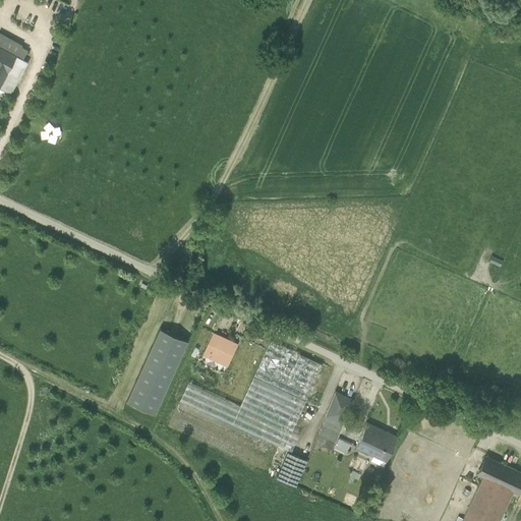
[(0,46),(15,55),(20,46),(0,34),(0,46)]
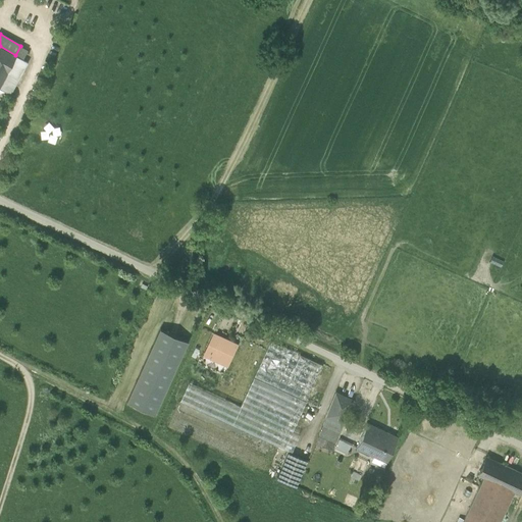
[(0,84),(16,55),(21,53),(15,55),(0,46),(0,84)]
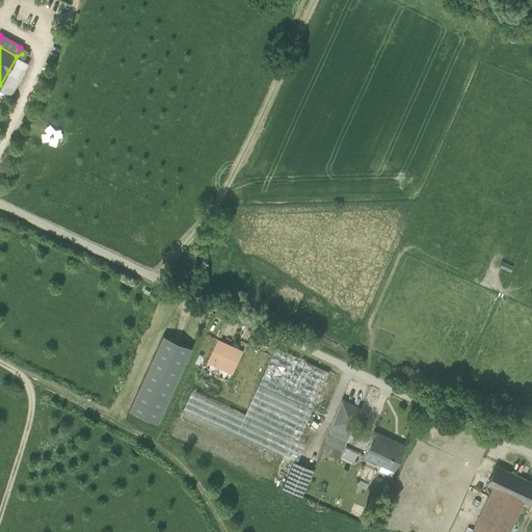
[(0,85),(0,89),(10,95),(28,62),(17,56),(0,85)]
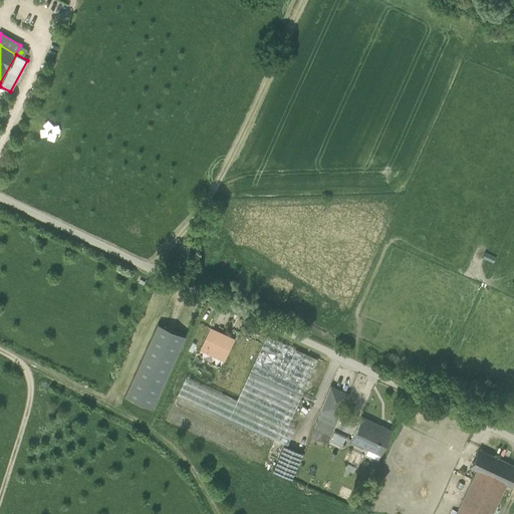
[(185,335),(158,323),(125,397),(152,409),(185,335)]
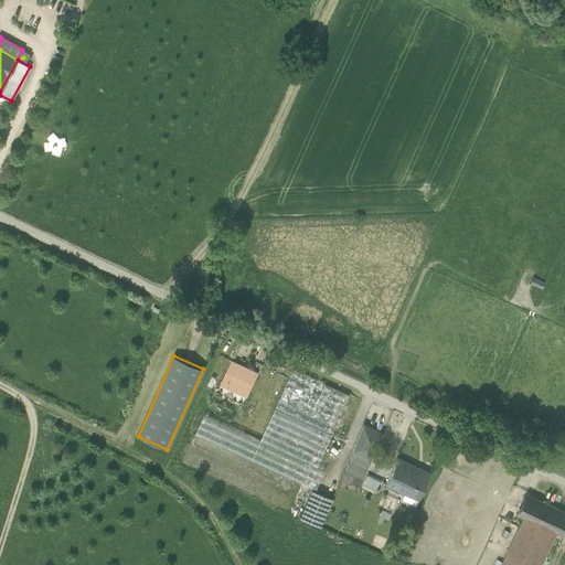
[(255,373),(232,362),(222,383),(245,394),(255,373)]
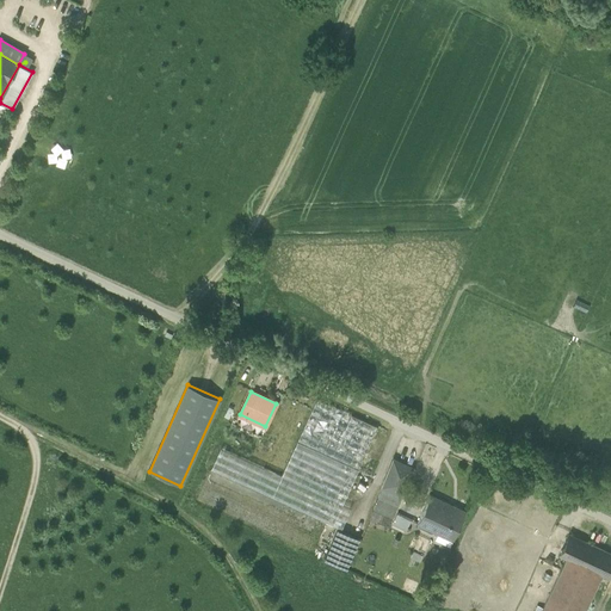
[(297,442),(358,470),(377,429),(316,400),(297,442)]
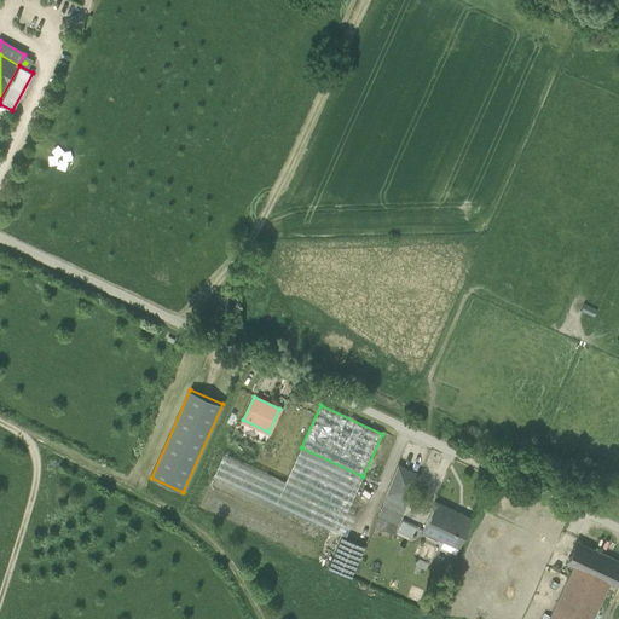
[(224,455),(214,476),(336,532),(363,476),(301,447),(285,484),(224,455)]
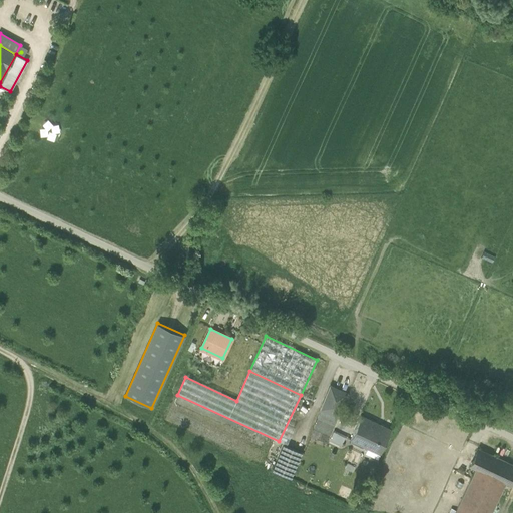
[(321,410),(337,416),(338,414),(339,415),(347,394),(331,387),(321,410)]
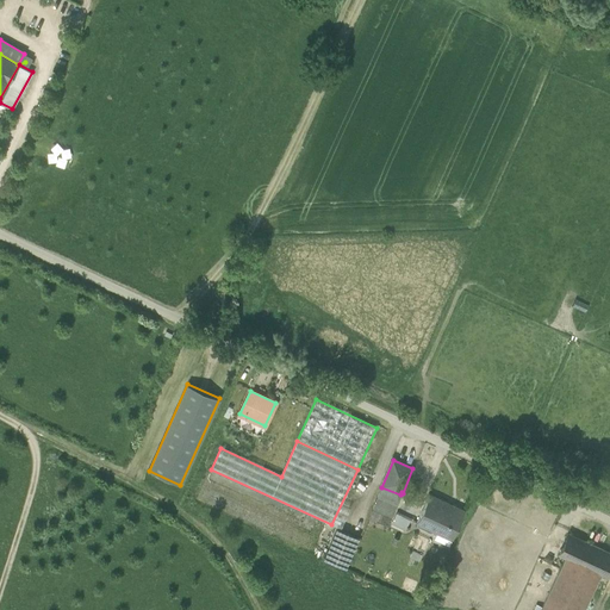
[(390,516),(393,517),(402,497),(400,496),(400,495),(381,487),(373,510),(374,510),(390,516)]
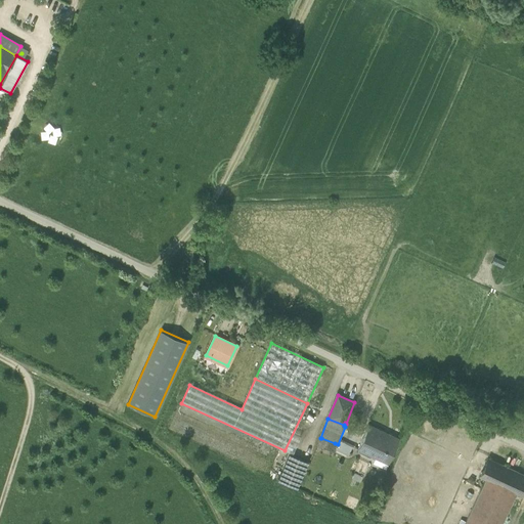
[(358,450),(388,465),(389,465),(399,440),(368,427),(358,450)]
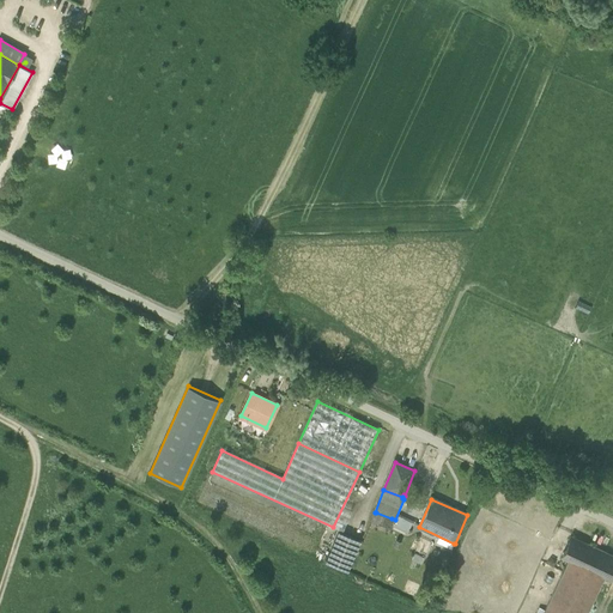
[(371,523),(387,529),(392,519),(376,513),(371,523)]
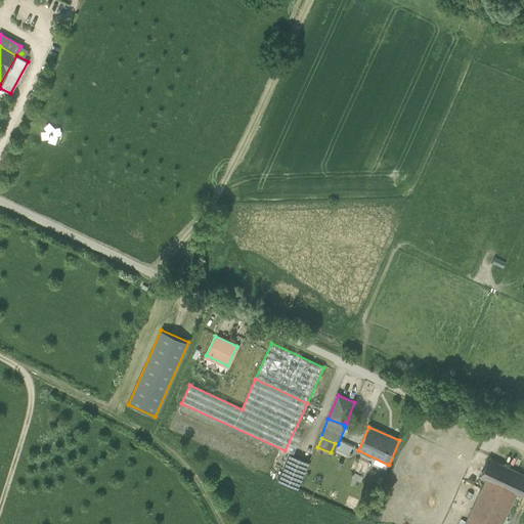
[(338,449),(349,454),(352,447),(341,442),(338,449)]
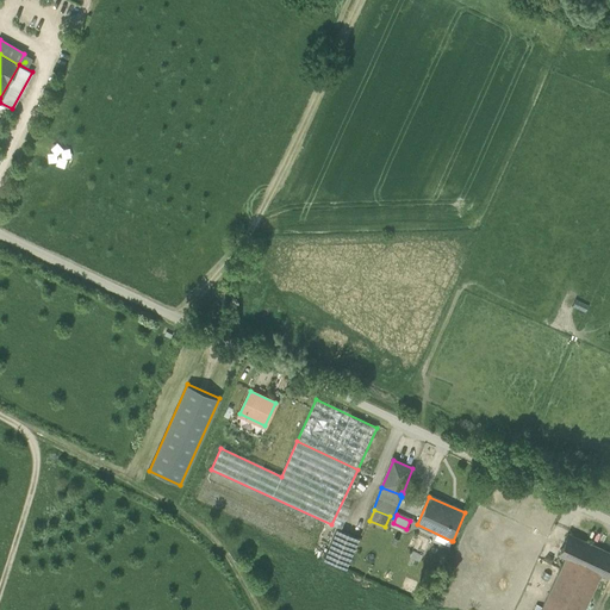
[(324,561),(346,571),(359,539),(337,529),(330,547),(324,561)]
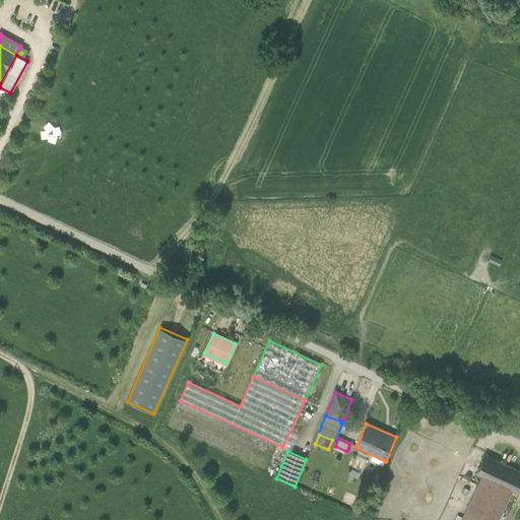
[(355,456),(349,475),(360,478),(366,460),(355,456)]
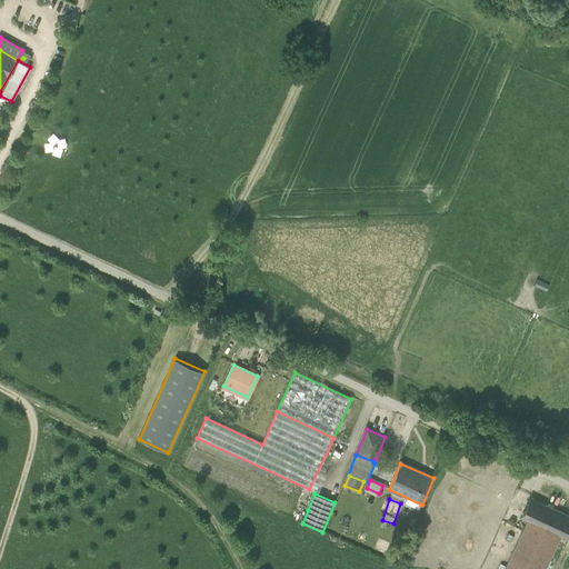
[(521,517),(528,520),(522,530),(505,568),(543,568),(560,536),(567,539),(568,535),(568,516),(530,499),(521,517)]
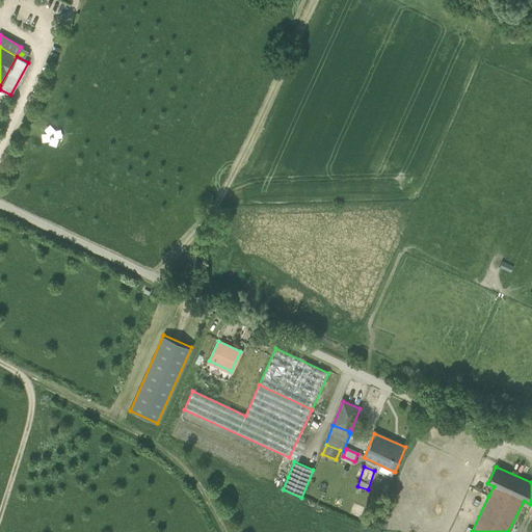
All buildings are outlined.
